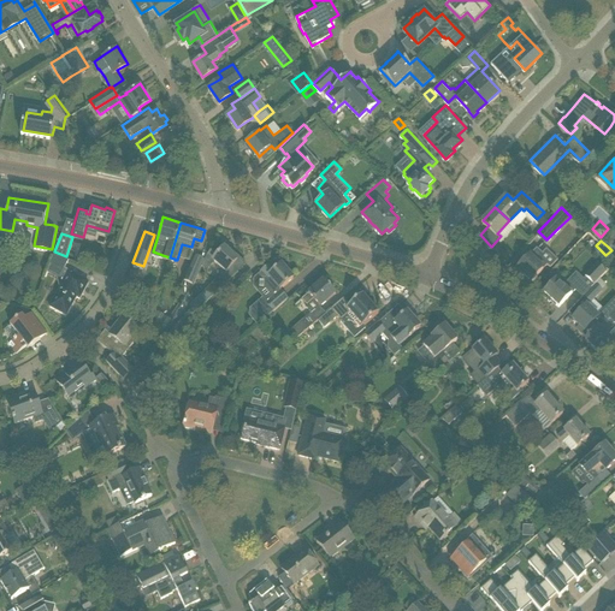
[(179,318),(183,321),(238,268),(234,262),(238,256),(225,244),(220,250),(214,245),(206,255),(205,257),(202,262),(207,267),(216,259),(225,267),(205,288),(206,288),(191,301),(193,304),(179,318)]
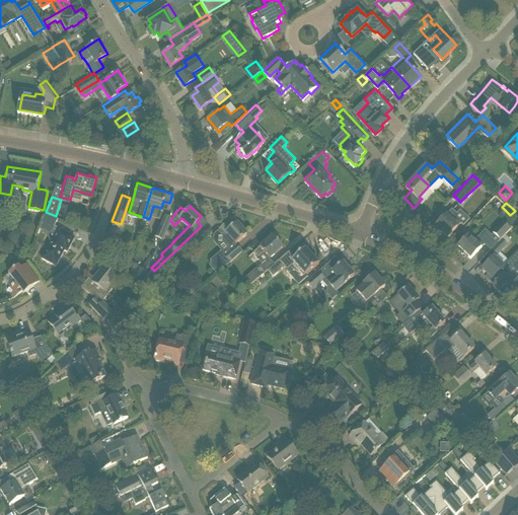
[(448,234),(455,227),(458,224),(461,220),(464,222),(470,215),(461,207),(457,211),(453,206),(446,213),(437,223),(448,234)]
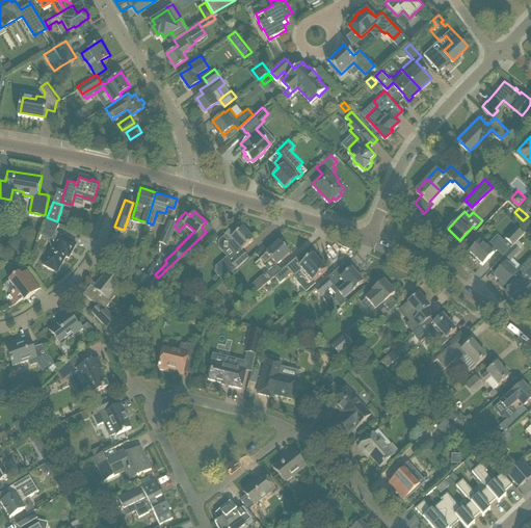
[(44,226),(55,232),(60,222),(57,221),(47,217),(44,226)]
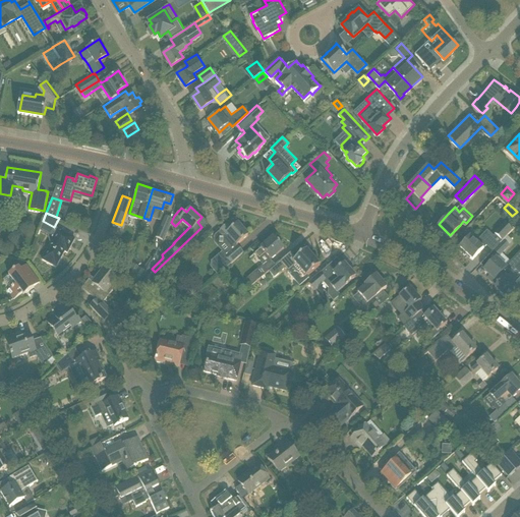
[(164,239),(171,222),(173,218),(165,214),(153,243),(159,246),(164,239)]
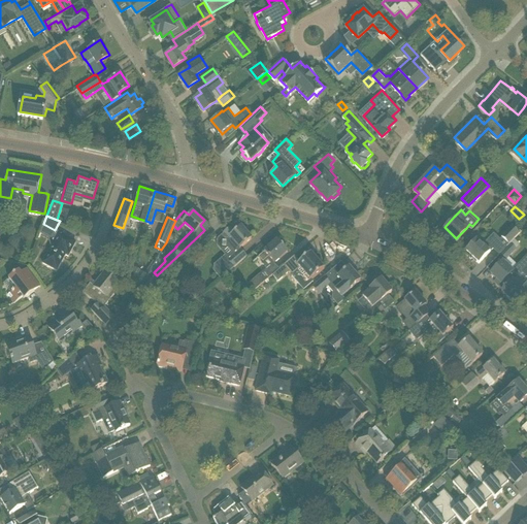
[(215,263),(215,267),(222,275),(246,254),(240,246),(252,235),(242,225),(244,224),(239,217),(225,229),(231,235),(229,237),(228,241),(235,250),(229,255),(227,252),(215,263)]
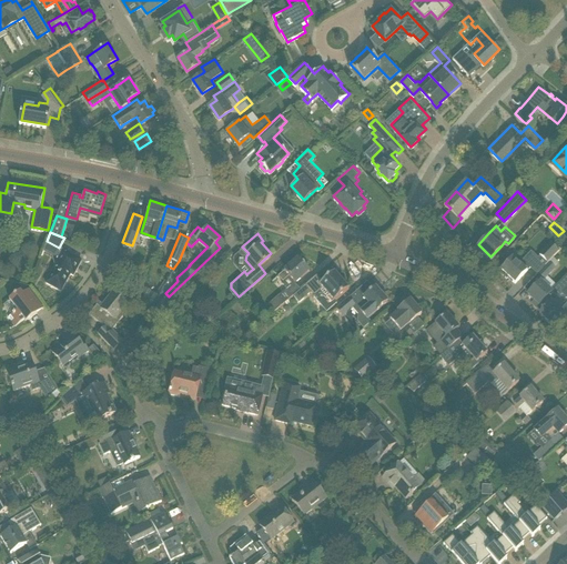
[(539,252),(548,260),(559,248),(550,240),(539,252)]
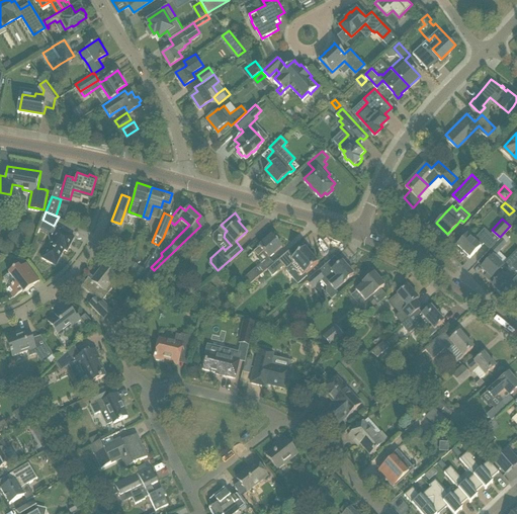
[(41,254),(48,258),(57,262),(65,247),(68,248),(75,235),(66,230),(58,226),(53,235),(54,235),(48,246),(47,246),(41,254)]
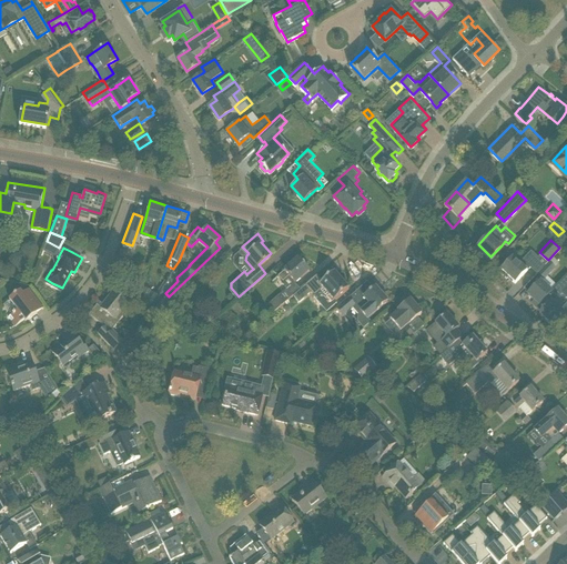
[(503,254),(508,260),(502,268),(516,281),(529,267),(539,255),(537,254),(533,249),(520,262),(507,250),(503,254)]
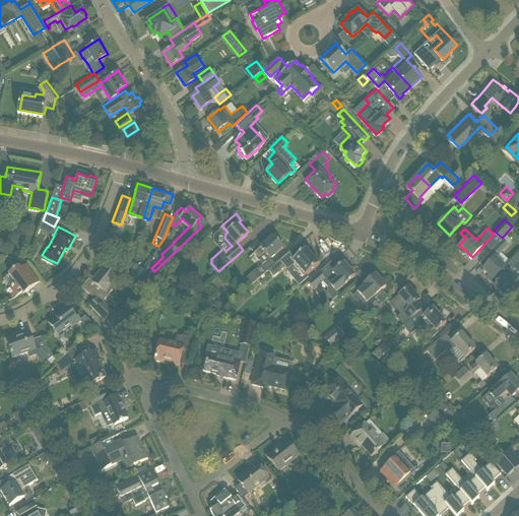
[(491,249),(502,238),(494,231),(492,233),(494,234),(484,244),(491,249)]
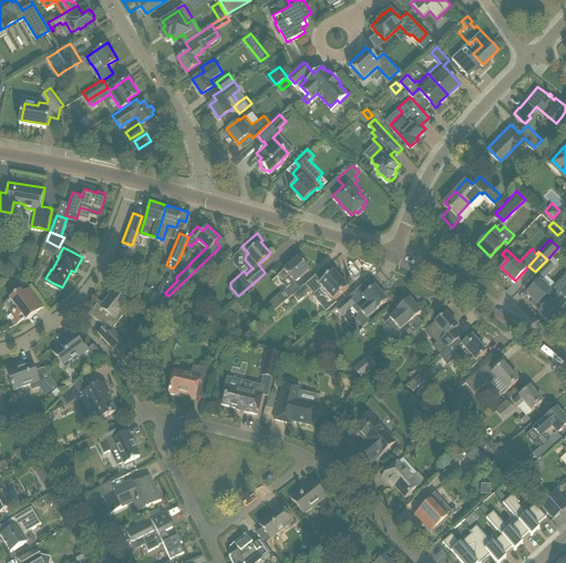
[(295,279),(301,275),(309,267),(299,255),(285,267),(278,273),(283,278),(289,273),(295,279)]
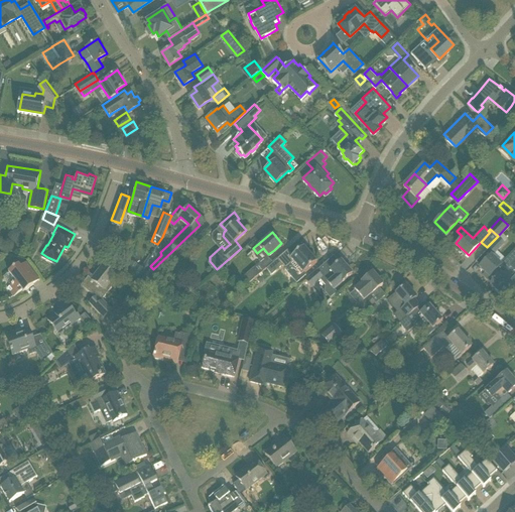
[(491,245),(495,250),(504,241),(500,236),(491,245)]
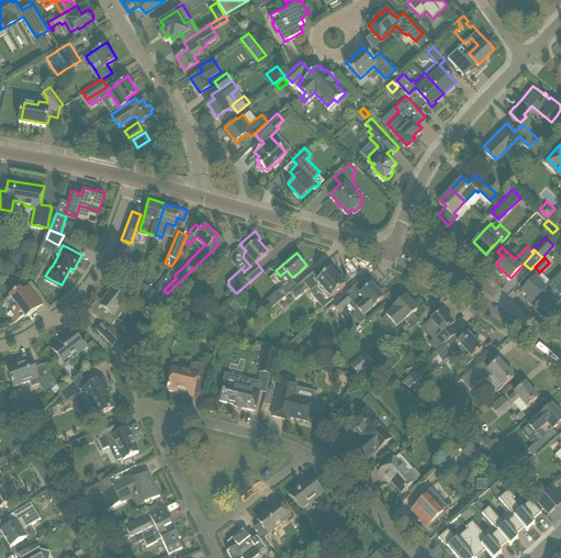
[(314,269),(302,279),(311,289),(324,304),(334,297),(332,294),(346,282),(332,266),(320,276),(314,269)]
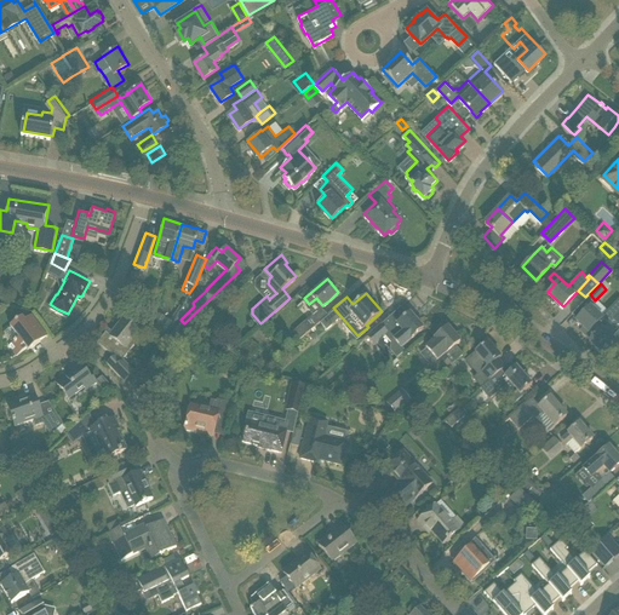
[(585,310),(577,319),(583,325),(584,326),(582,328),(584,331),(586,328),(594,335),(608,320),(609,320),(618,310),(618,297),(608,308),(603,314),(594,305),(592,303),(585,310)]
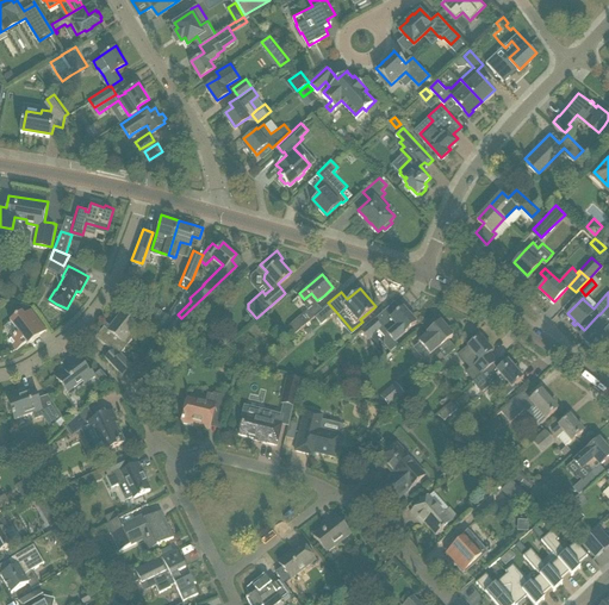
[(590,294),(584,300),(594,309),(598,303),(590,294)]
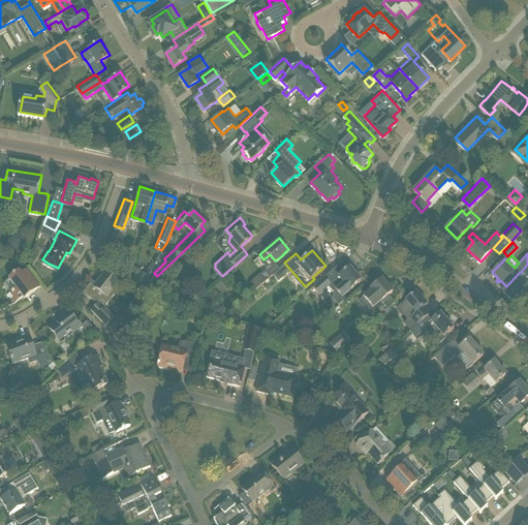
[(279,268),(273,260),(250,280),(256,287),(279,268)]
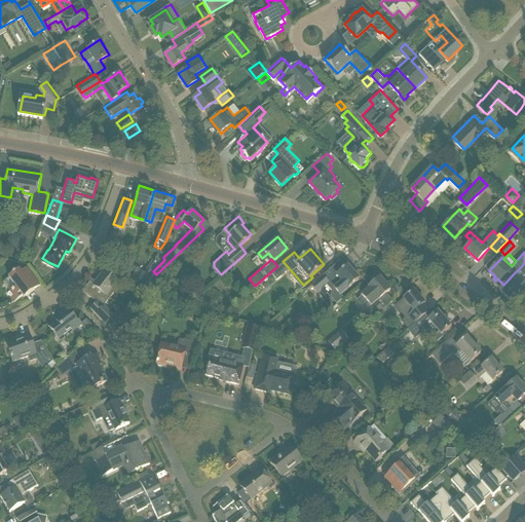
[(311,283),(317,291),(328,282),(333,288),(335,286),(340,292),(348,286),(360,276),(348,263),(338,272),(332,265),(311,283)]
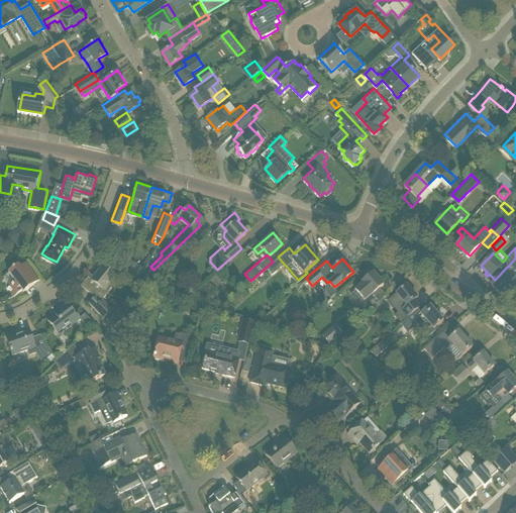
[(495,280),(492,283),(505,296),(512,289),(515,286),(515,259),(508,267),(507,267),(495,280)]
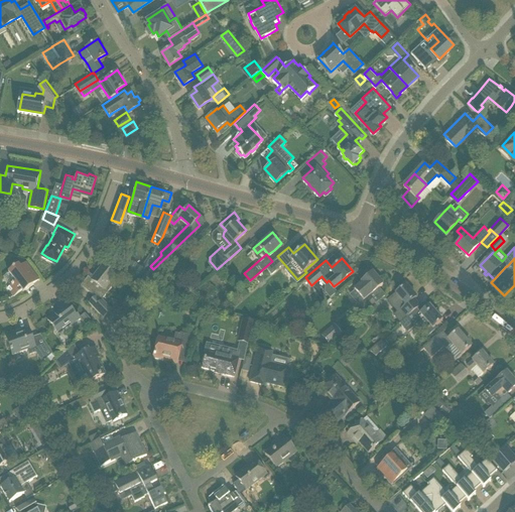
[(20,265),(18,262),(9,269),(16,279),(8,285),(14,293),(22,287),(24,289),(34,281),(30,276),(36,271),(27,260),(20,265)]
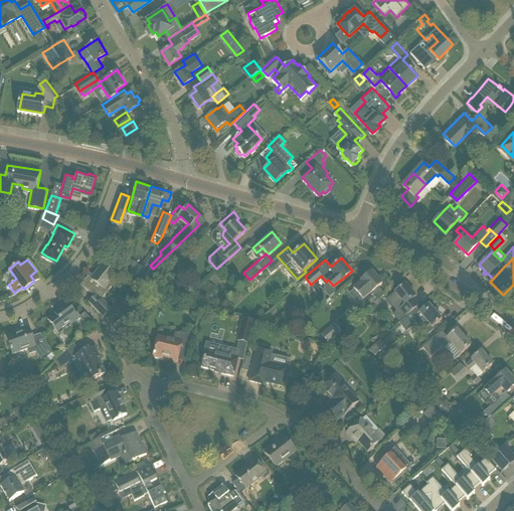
[(113,307),(106,300),(103,297),(114,282),(112,280),(117,273),(103,262),(92,276),(89,274),(81,283),(96,294),(90,300),(104,315),(113,307)]
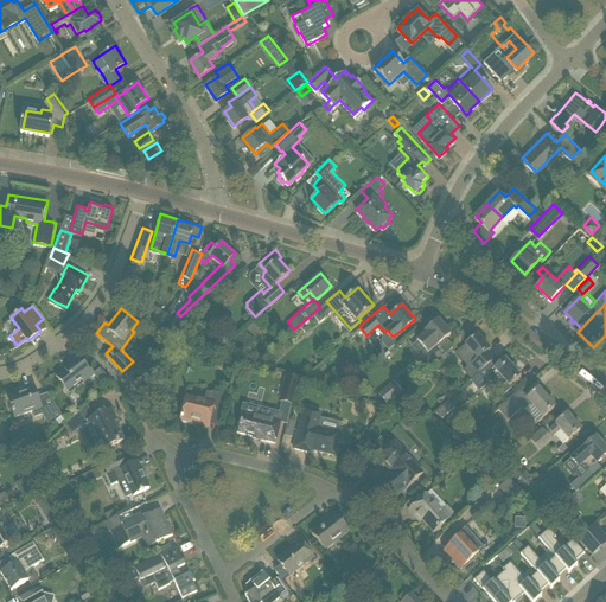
[(145,315),(140,322),(145,326),(151,319),(145,315)]
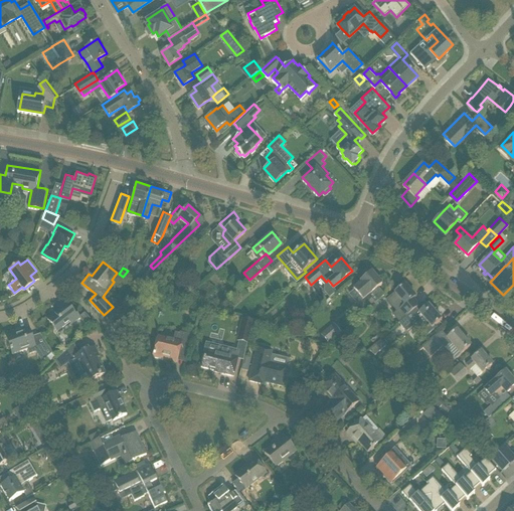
[(369,293),(379,285),(382,281),(383,280),(380,277),(379,277),(372,270),(355,284),(360,289),(366,295),(359,302),(366,309),(373,302),(376,300),(369,293)]
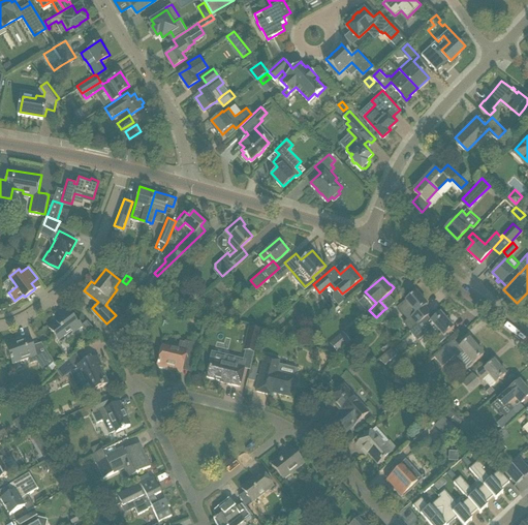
[(399,304),(398,306),(407,317),(409,316),(416,325),(428,314),(431,311),(425,304),(428,302),(416,289),(409,297),(399,304)]
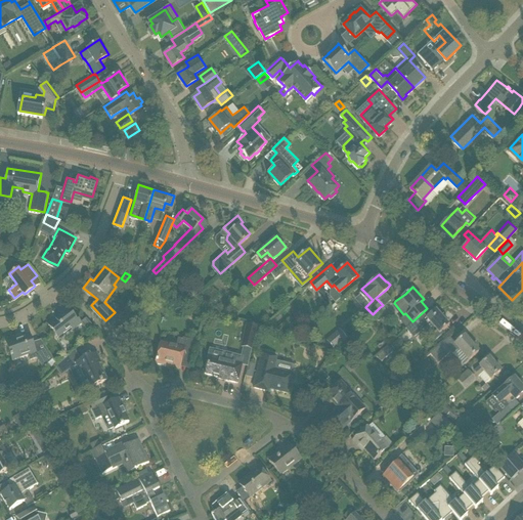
[(242,295),(237,290),(232,294),(237,299),(242,295)]
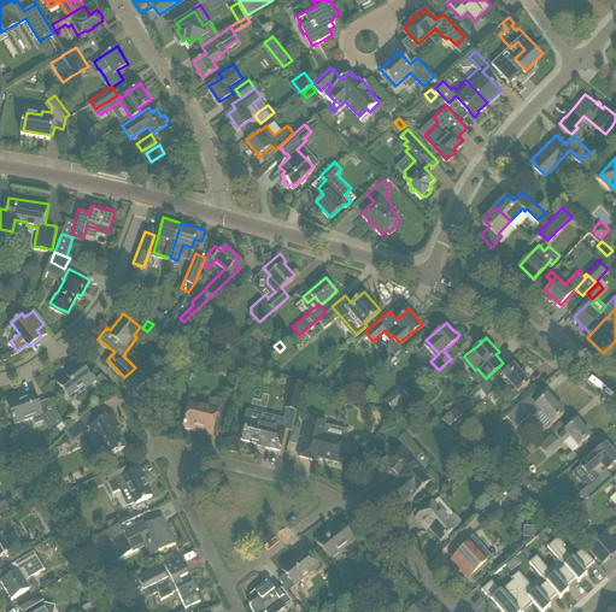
[(463,364),(456,355),(451,359),(447,362),(455,370),(463,364)]
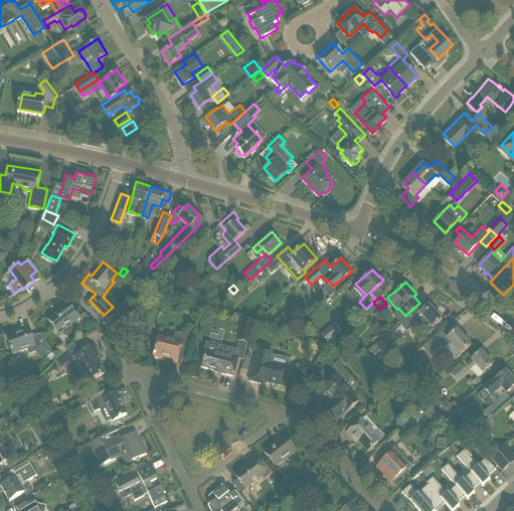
[(72,321),(80,315),(75,308),(74,309),(65,298),(59,304),(61,307),(48,317),(57,329),(70,319),(72,321)]
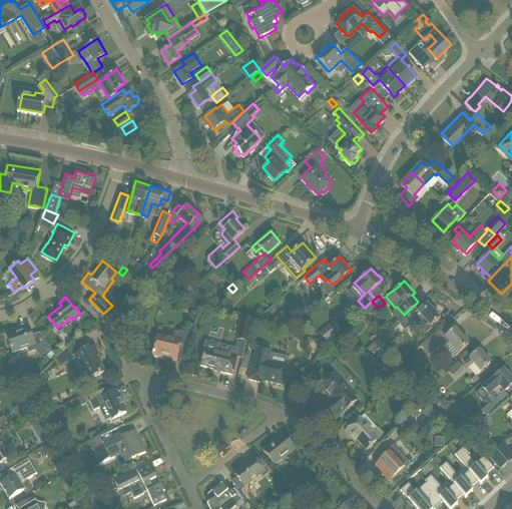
[(225,302),(230,308),(235,303),(230,298),(225,302)]
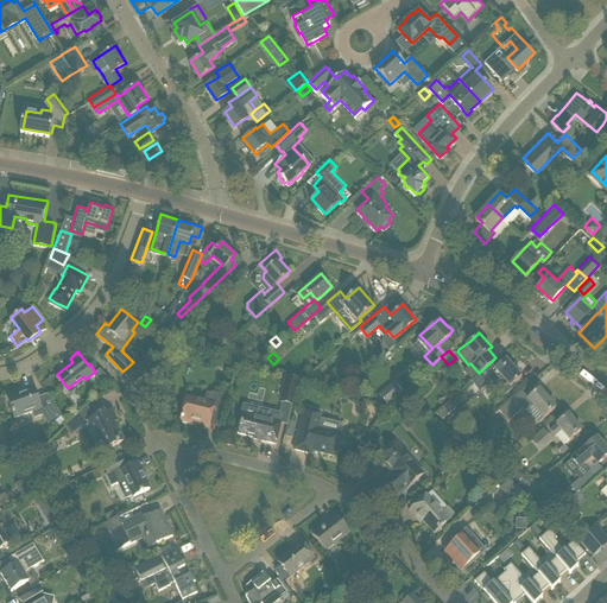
[(492,361),(479,373),(475,375),(484,385),(498,373),(504,379),(505,378),(511,383),(522,374),(506,356),(495,366),(492,361)]
